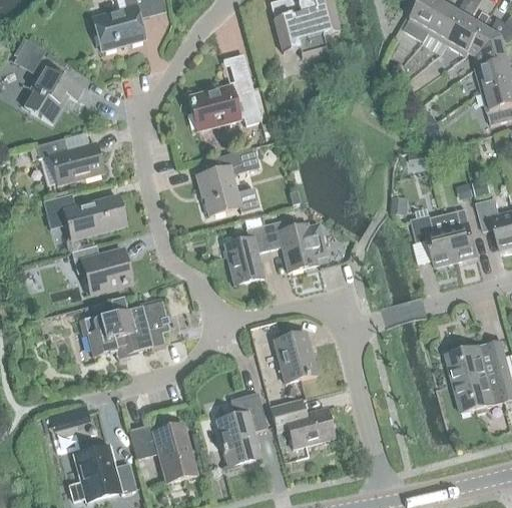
[(151,15),(147,0),(116,0),(119,10),(92,17),(101,50),(144,39),(139,18),(151,15)]
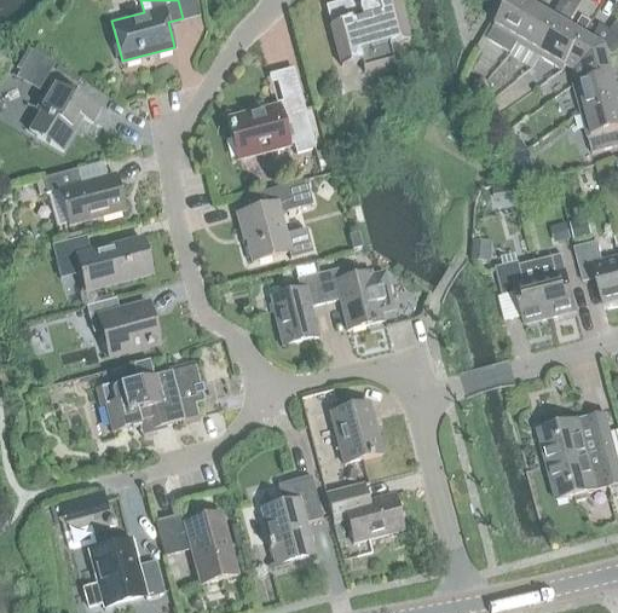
[(357,0),(362,16),(352,18),(351,16),(330,21),(341,63),(361,58),(364,70),(394,62),(390,42),(410,38),(399,0),(357,0)]
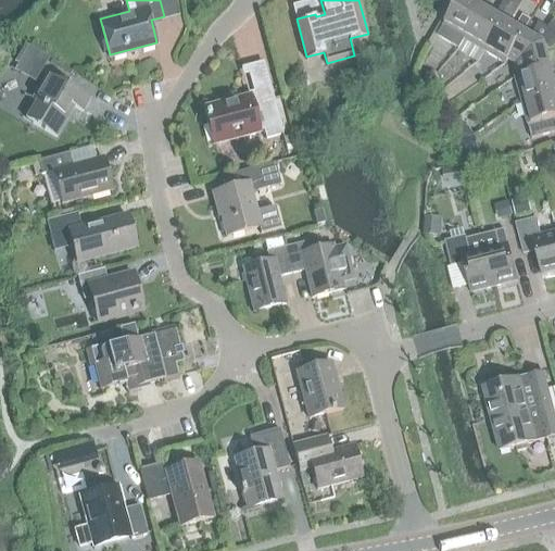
[(464,36),(483,3),(478,0),(456,0),(437,33),(458,45),(464,35),(464,36)]
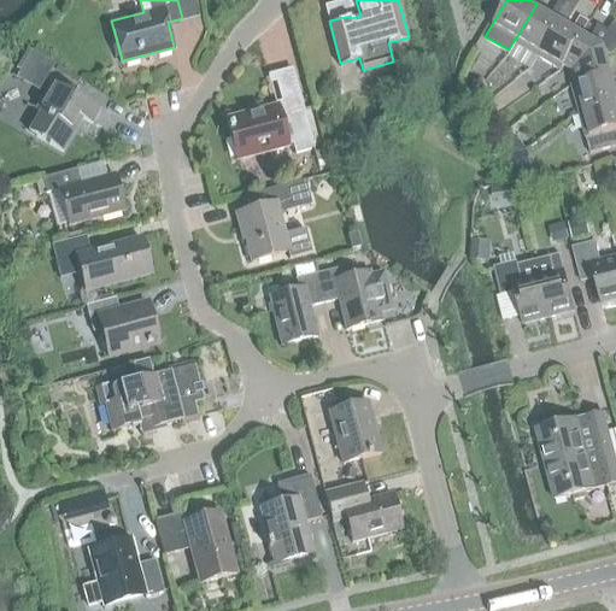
[(515,40),(538,53),(569,0),(558,0),(551,12),(537,4),(515,40)]
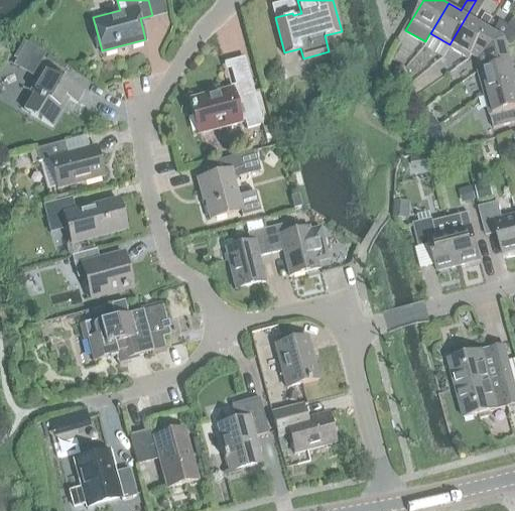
[(471,51),(486,25),(474,18),(485,0),(476,0),(449,44),(470,55),(472,52),(471,51)]
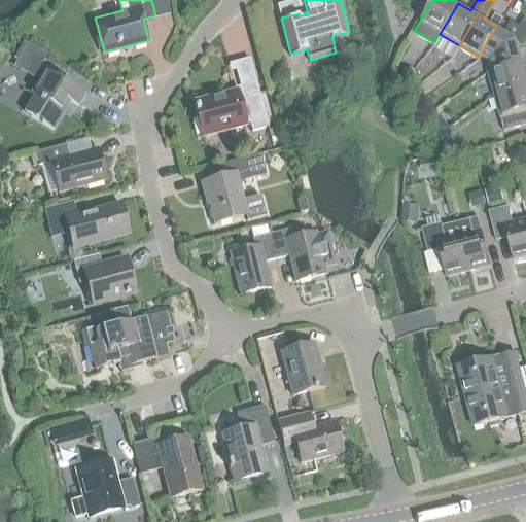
[(504,30),(496,26),(481,53),(482,54),(489,58),(492,69),(492,70),(523,62),(518,44),(524,42),(525,39),(525,26),(511,19),(504,30)]
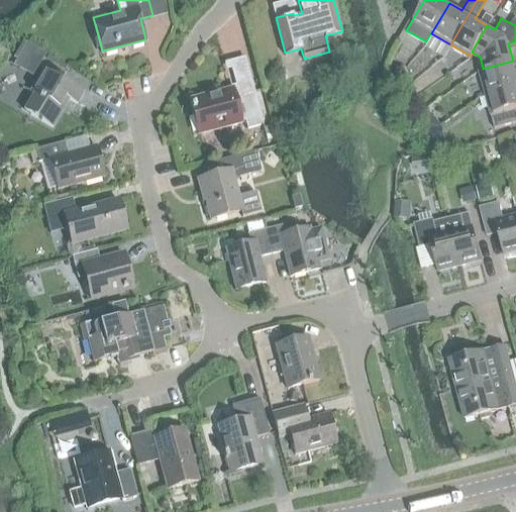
[(33,73),(46,50),(30,41),(27,39),(14,62),(33,73)]
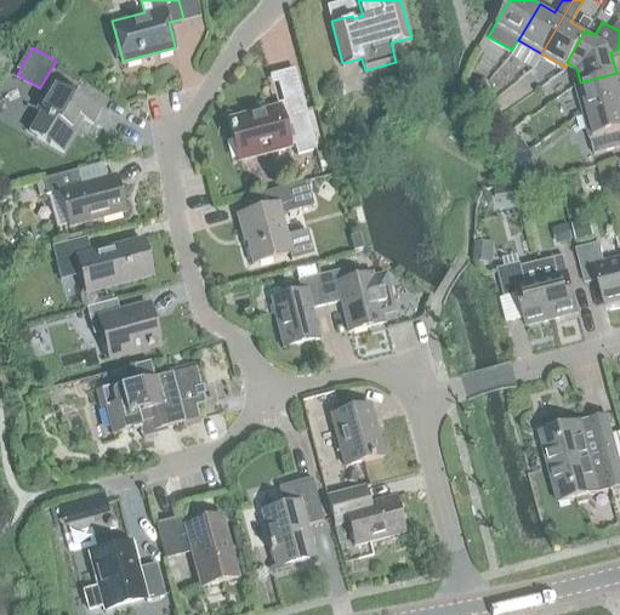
[(575,83),(582,109),(619,98),(619,84),(616,73),(580,83),(580,81),(575,83)]
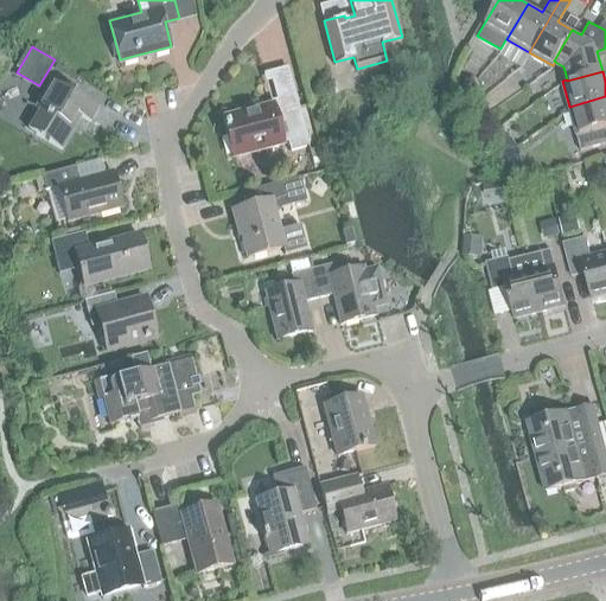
[(99,103),(52,76),(36,103),(40,106),(29,126),(62,146),(81,113),(90,117),(99,103)]
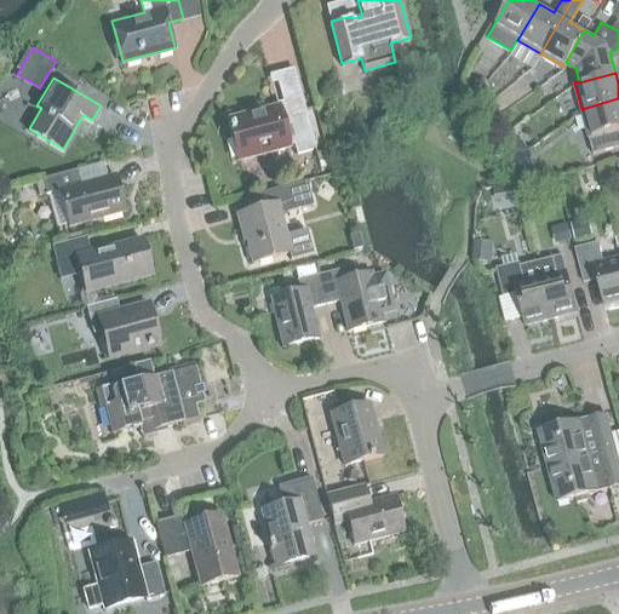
[(316,145),(303,96),(228,115),(238,155),(258,149),(259,153),(294,143),(297,151),(316,145)]
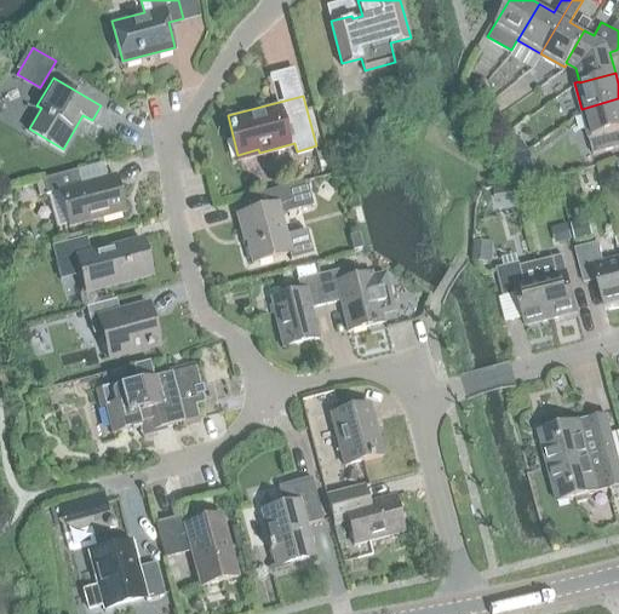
[(618,98),(582,109),(589,136),(594,150),(618,143),(618,98)]
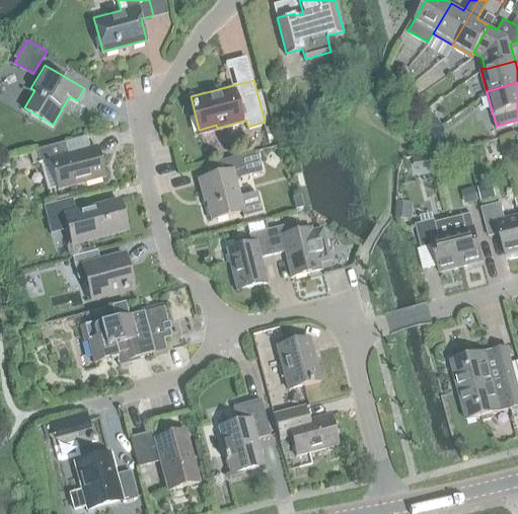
[(269,138),(278,135),(275,123),(266,126),(269,138)]
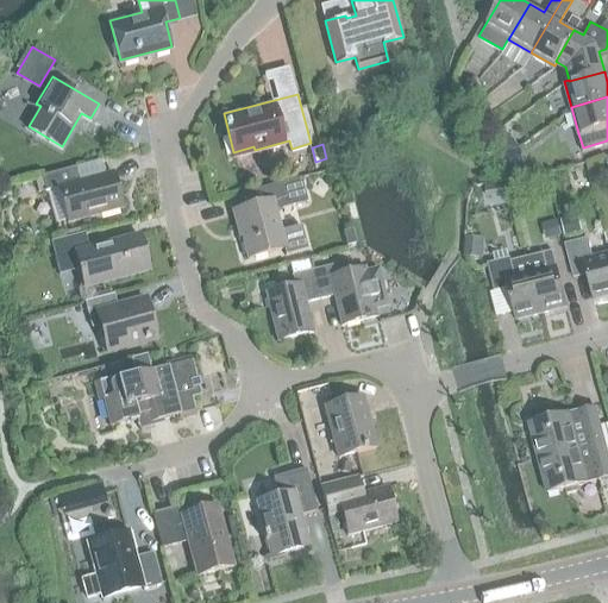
[(80,177),(76,163),(42,173),(46,187),(58,183),(68,219),(123,205),(113,169),(80,177)]
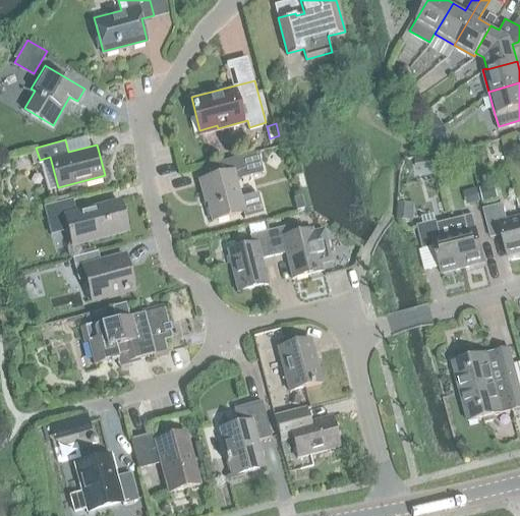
[(257,150),(208,162),(212,174),(199,177),(204,192),(206,192),(213,219),(242,211),(244,216),(263,211),(257,190),(240,195),(235,177),(263,170),(257,150)]
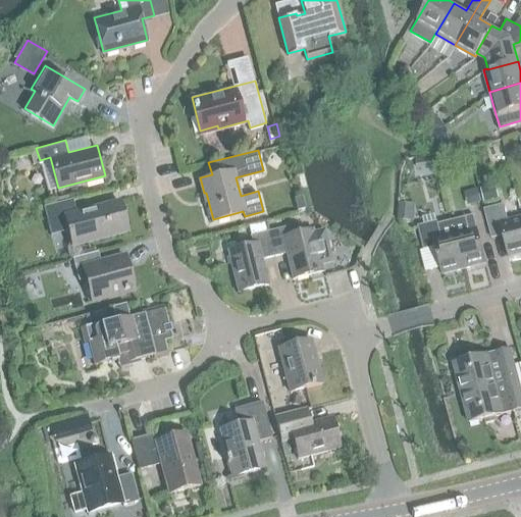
[(484,199),(500,195),(496,182),(481,186),(484,199)]
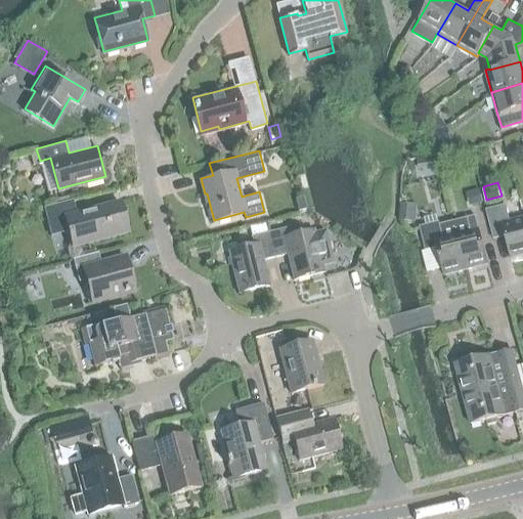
[(77,211),(73,198),(43,205),(50,229),(68,225),(73,244),(128,229),(120,200),(77,211)]
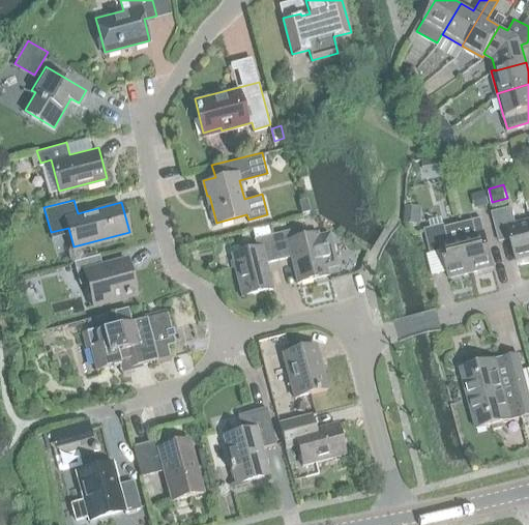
[(420,222),(422,204),(406,203),(405,221),(420,222)]
